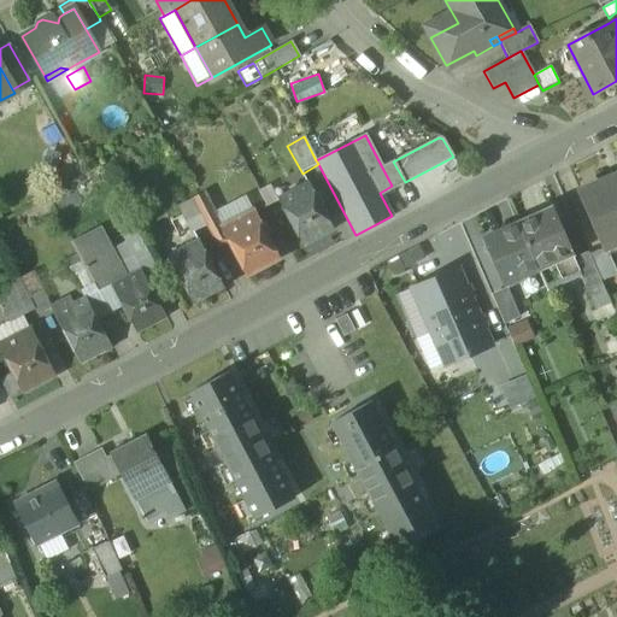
[(393,162),(382,168),(392,186),(393,188),(405,182),(393,162)]
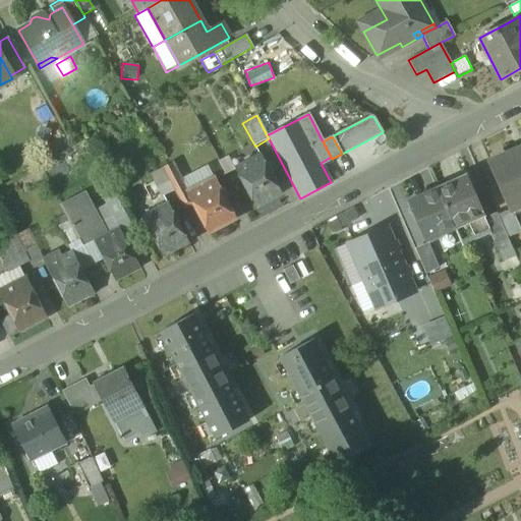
[(509,210),(510,211),(512,210),(520,206),(520,148),(488,163),(509,210)]
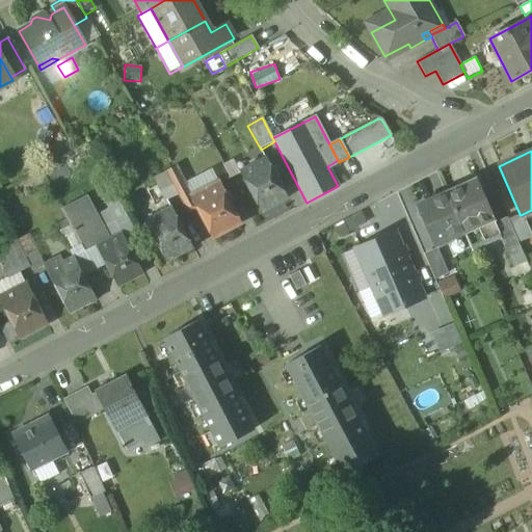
[(239,173),(260,214),(287,200),(266,159),(239,173)]
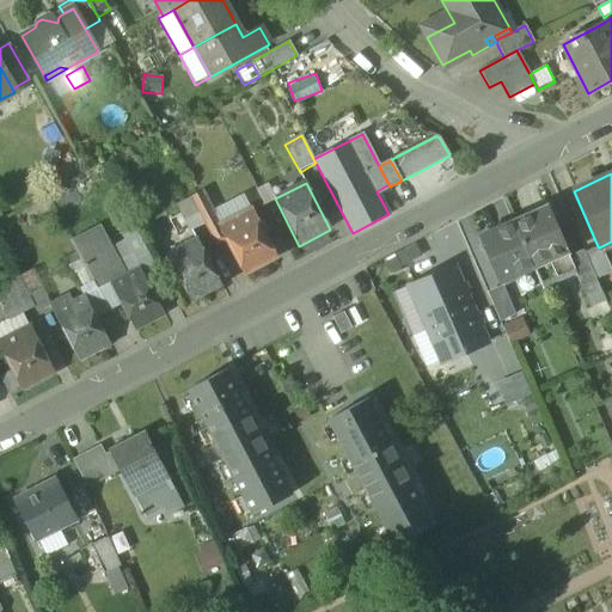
[(203,191),(190,199),(195,207),(208,201),(203,191)]
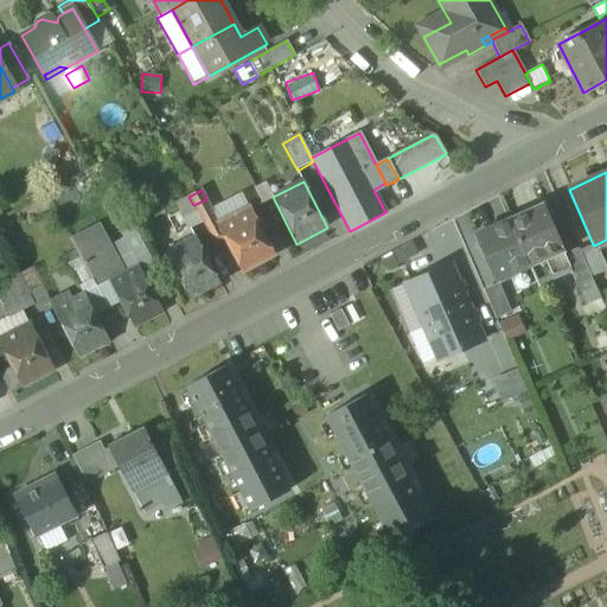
[(219,223),(248,208),(241,193),(211,209),(219,223)]
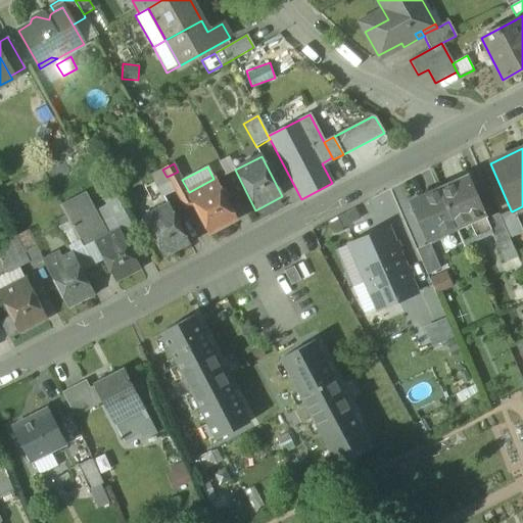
[(178,172),(167,177),(162,170),(150,177),(162,198),(174,192),(184,209),(194,204),(188,193),(189,192),(182,180),(178,172)]
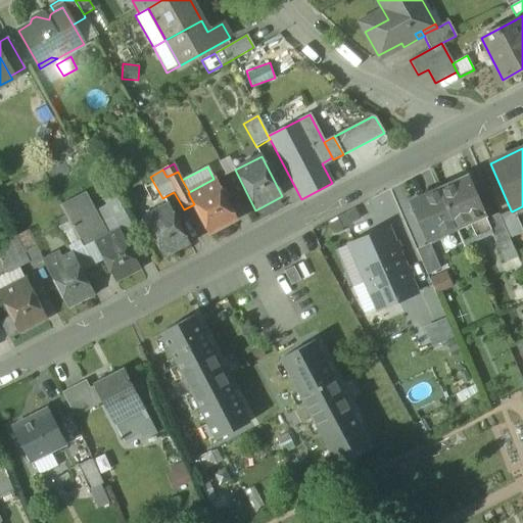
[(194,204),(208,234),(235,220),(214,179),(189,192),(188,193),(194,204)]
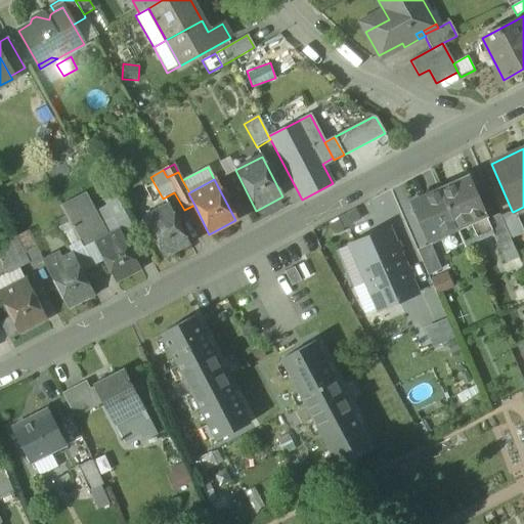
[(470,180),(440,192),(456,229),(485,216),(470,180)]
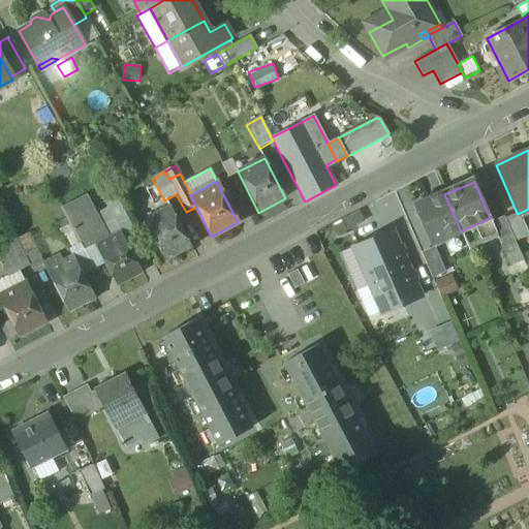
[(61,208),(69,224),(84,251),(95,245),(95,247),(104,242),(110,239),(96,213),(86,194),(61,208)]
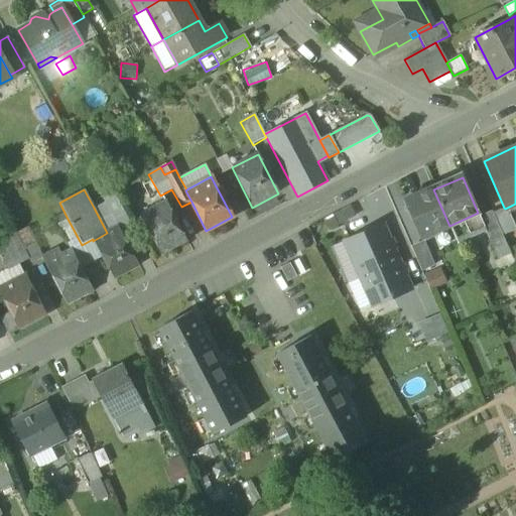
[(419,239),(449,226),(433,189),(404,203),(419,239)]
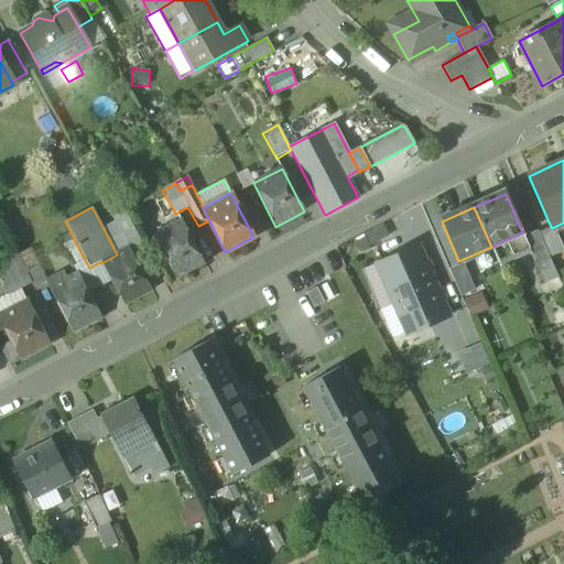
[(114,221),(102,227),(117,255),(129,248),(136,261),(148,255),(123,209),(111,216),(114,221)]
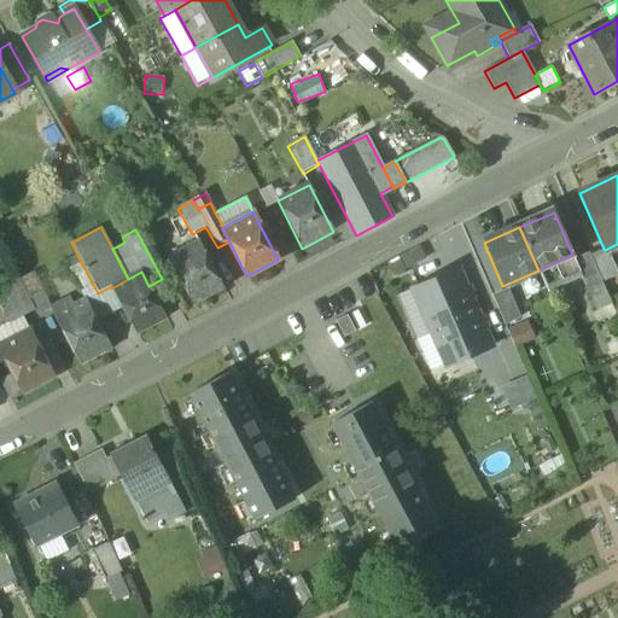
[(168,257),(192,305),(222,290),(198,242),(168,257)]
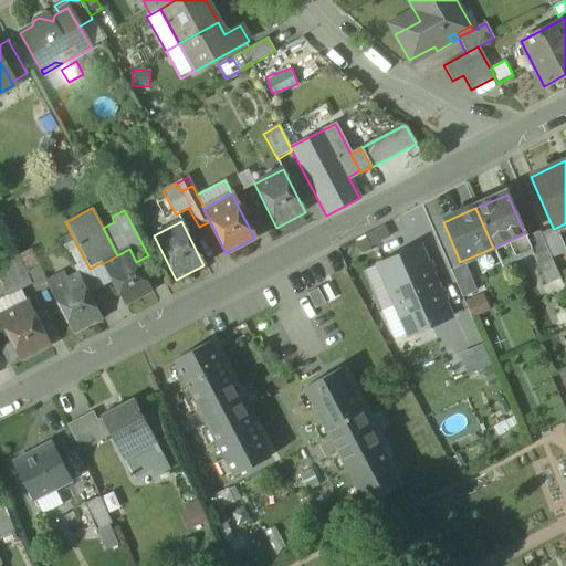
[(540,233),(541,234),(551,258),(565,251),(556,228),(554,229),(553,228),(540,233)]
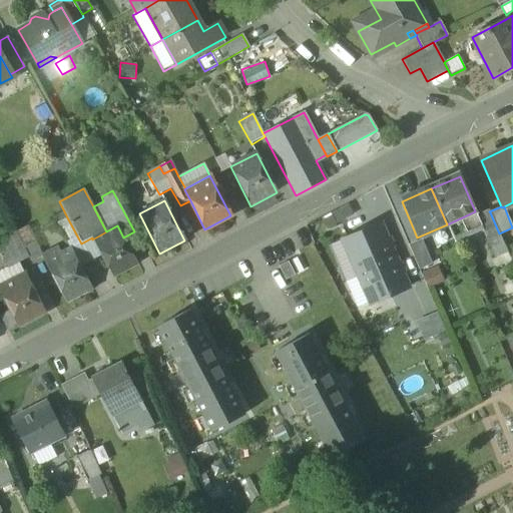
[(453,238),(480,226),(476,218),(478,217),(475,211),(447,224),(453,238)]
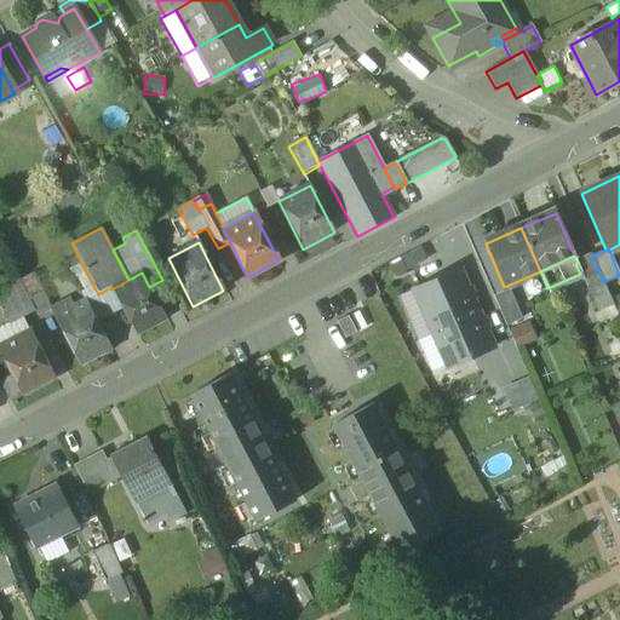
[(610,300),(603,282),(592,257),(578,263),(575,264),(580,274),(598,315),(614,308),(610,300)]
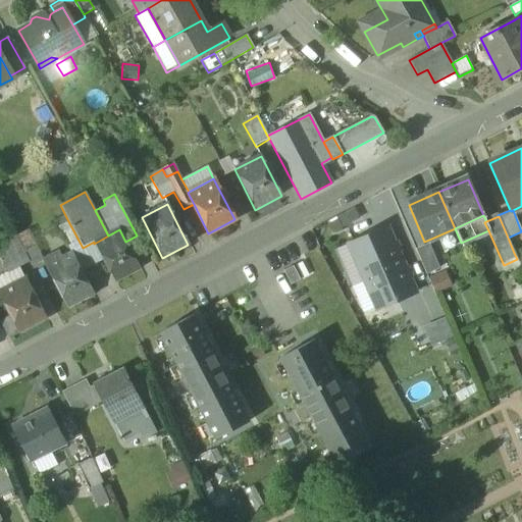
[(72,253),(83,248),(68,221),(57,227),(72,253)]
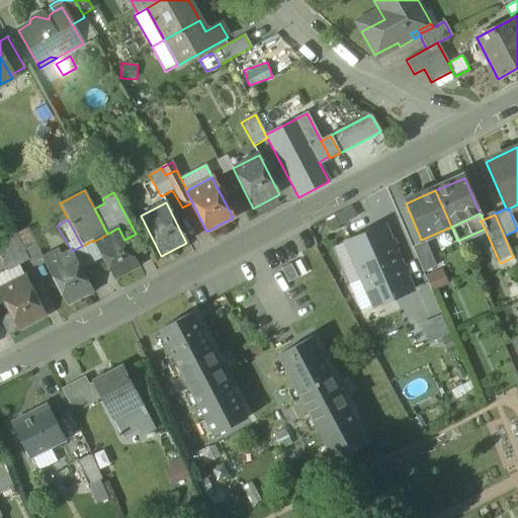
[(356,264),(363,278),(399,263),(382,226),(347,242),(356,264)]
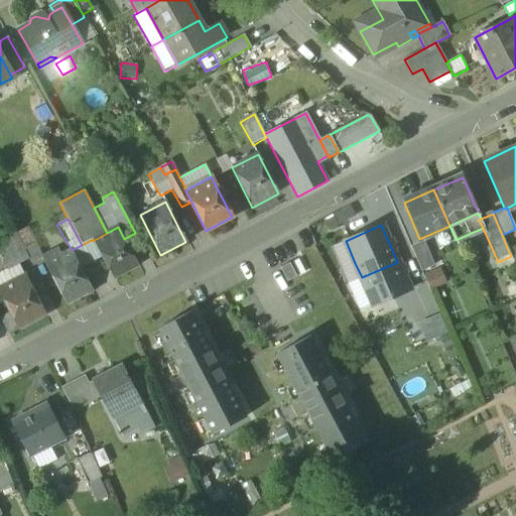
[(31,246),(34,244),(37,243),(29,227),(15,234),(16,235),(21,246),(29,242),(31,246)]
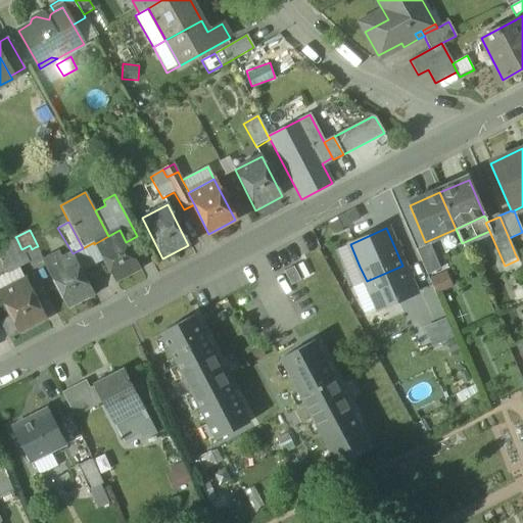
[(103,262),(115,284),(141,271),(126,242),(120,230),(108,236),(103,239),(94,244),(103,262)]
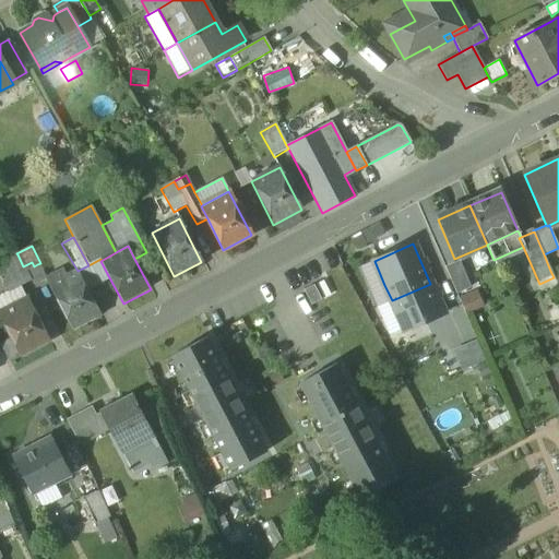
[(18,254),(12,257),(26,285),(32,282),(23,266),(18,254)]
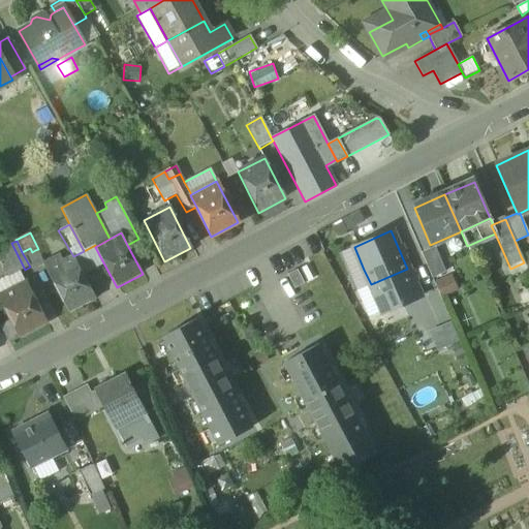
[(19,272),(25,270),(11,243),(0,248),(0,263),(6,276),(7,278),(19,272)]
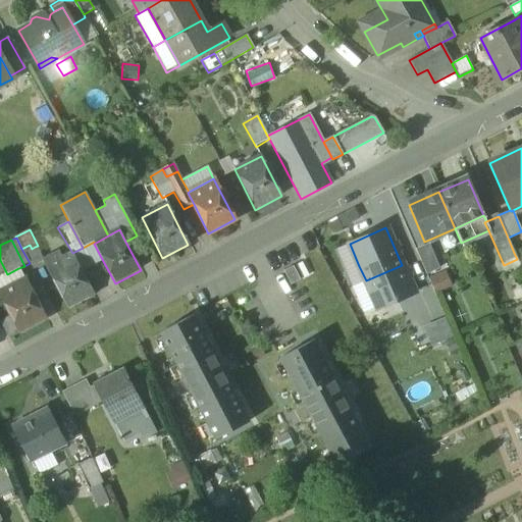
[(94,242),(83,248),(93,266),(103,261),(94,244),(94,242)]
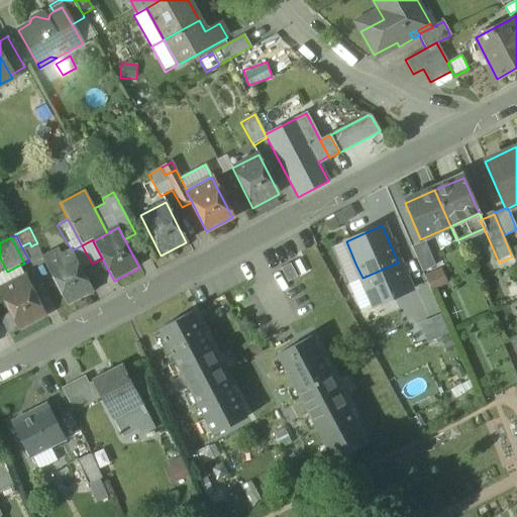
[(341,270),(355,264),(346,241),(332,247),(341,270)]
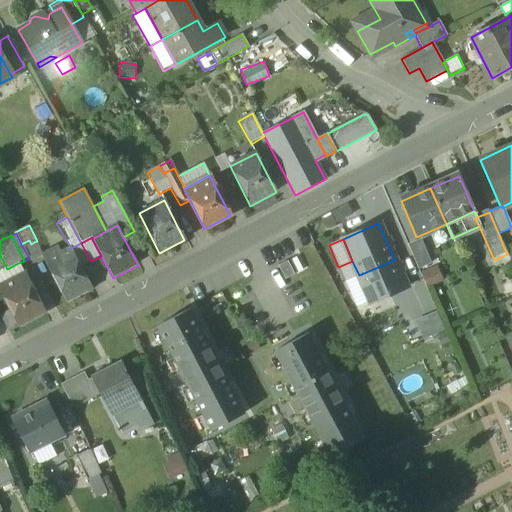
[(29,240),(21,244),(29,258),(31,262),(42,257),(34,242),(31,244),(29,240)]
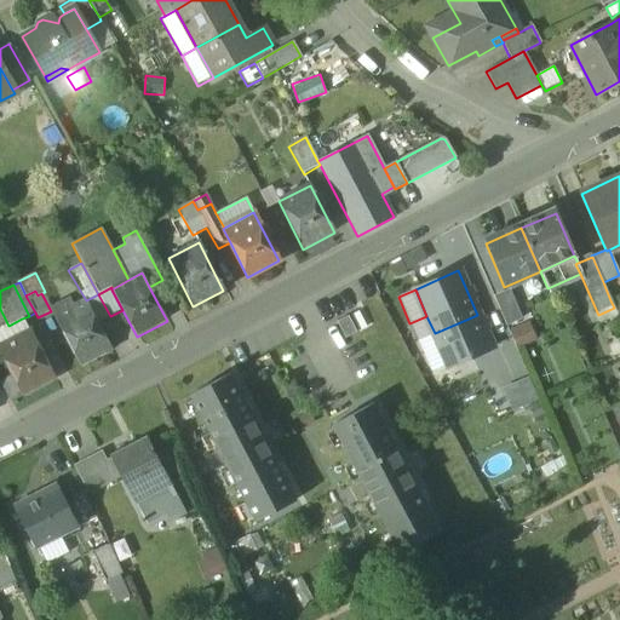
[(494,299),(506,326),(522,319),(510,292),(494,299)]
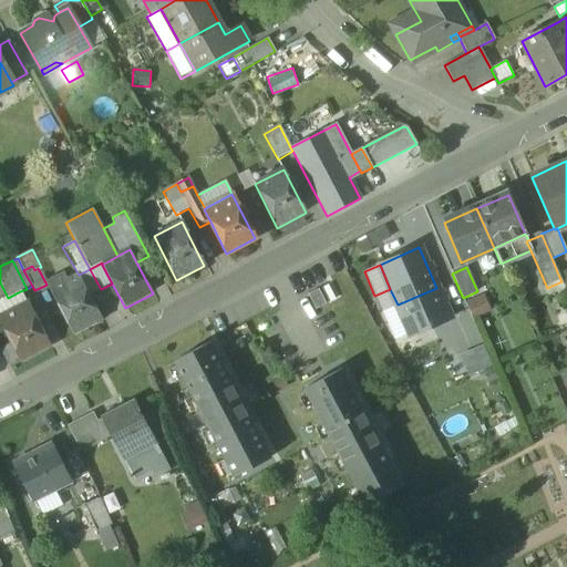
[(90,296),(101,289),(90,269),(79,275),(79,276),(90,296)]
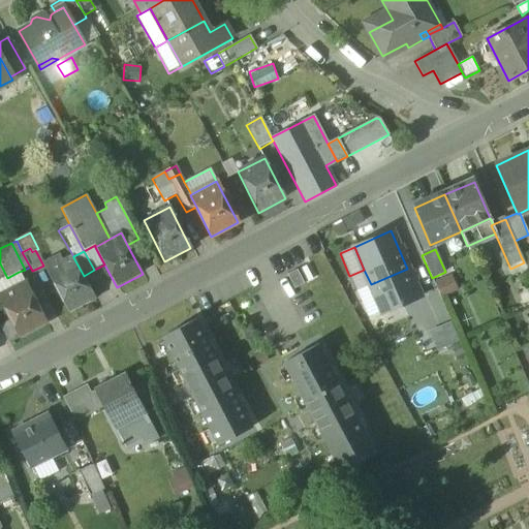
[(48,271),(69,312),(95,299),(84,276),(73,257),(57,266),(55,262),(47,267),(48,271)]
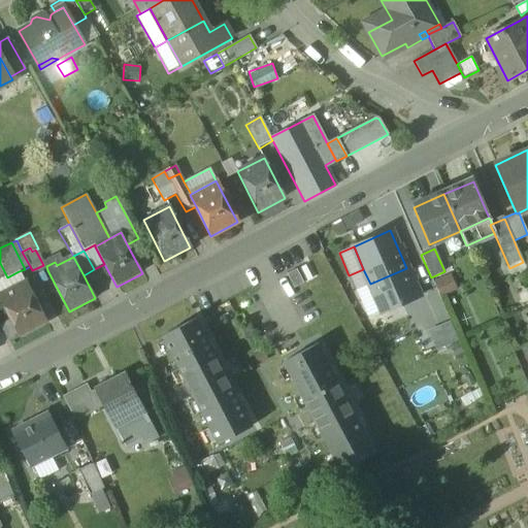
[(420,297),(406,268),(370,284),(383,314),(420,297)]
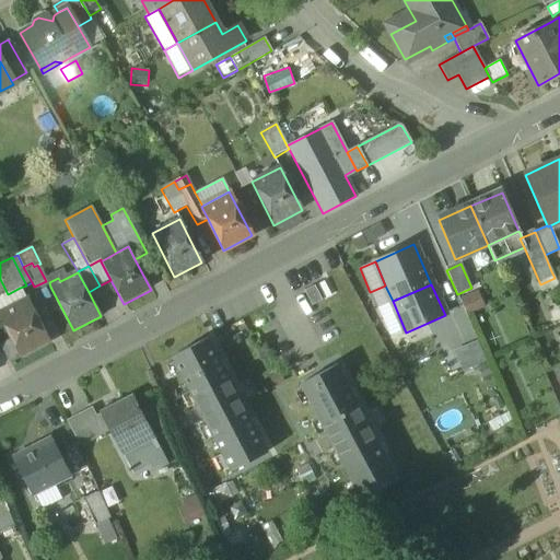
[(304,291),(311,304),(323,299),(315,286),(304,291)]
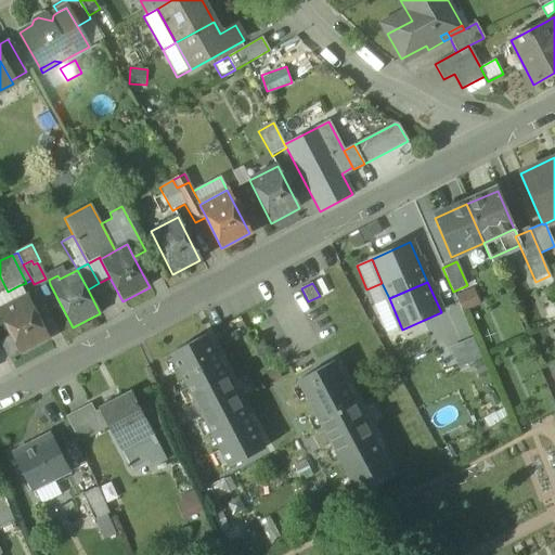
[(374,305),(389,298),(382,283),(366,289),(374,305)]
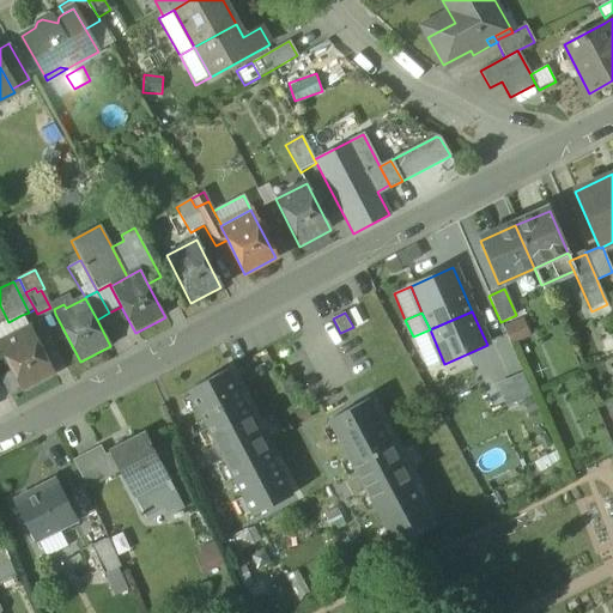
[(0,323),(0,341),(29,327),(22,315),(8,322),(7,320),(0,323)]
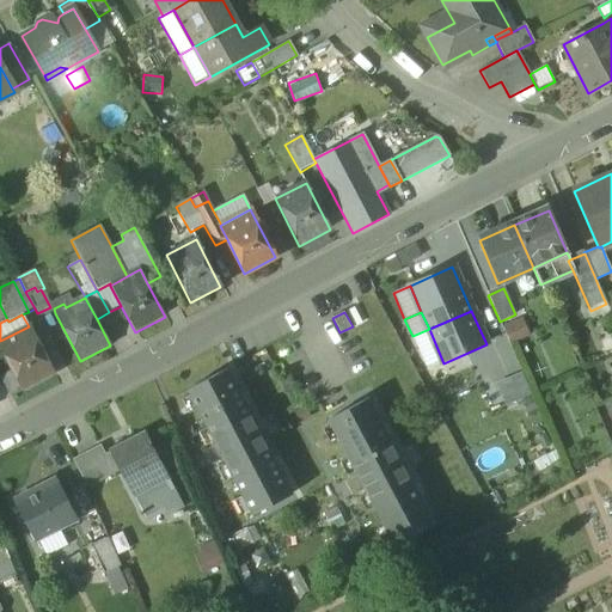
[(2,379),(11,397),(53,375),(29,326),(0,341),(0,344),(14,373),(2,379)]
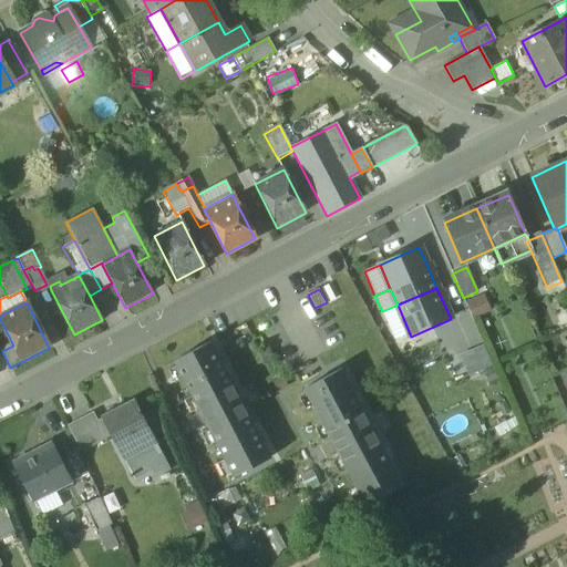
[(175,362),(234,477),(269,459),(209,344),(175,362)]
